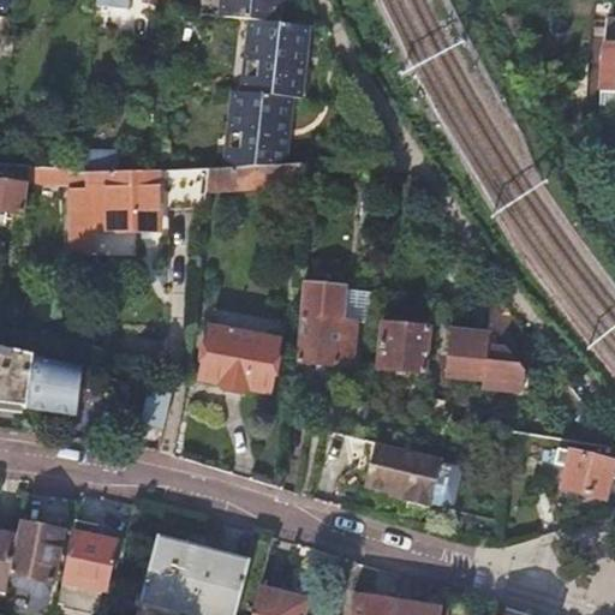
[(221,0),(220,18),(250,21),(275,24),(279,0),(276,0),(221,0)]
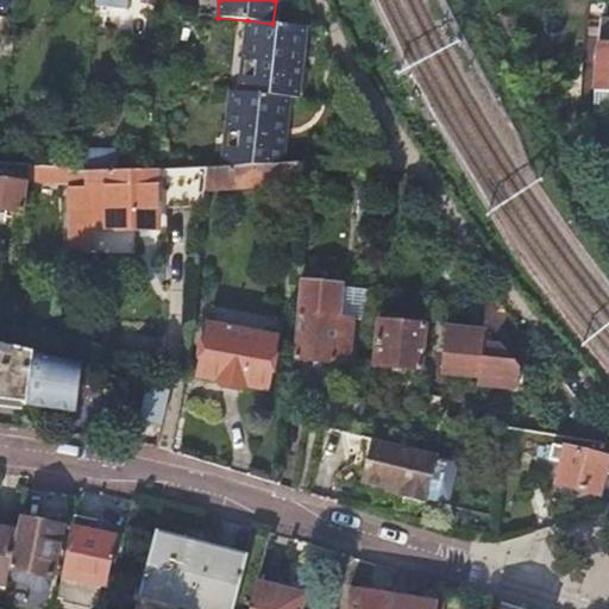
[(272,24),(248,20),(243,61),(249,61),(245,93),(282,96),(288,98),(300,99),(303,66),(308,27),(302,26),(278,24),(272,24)]
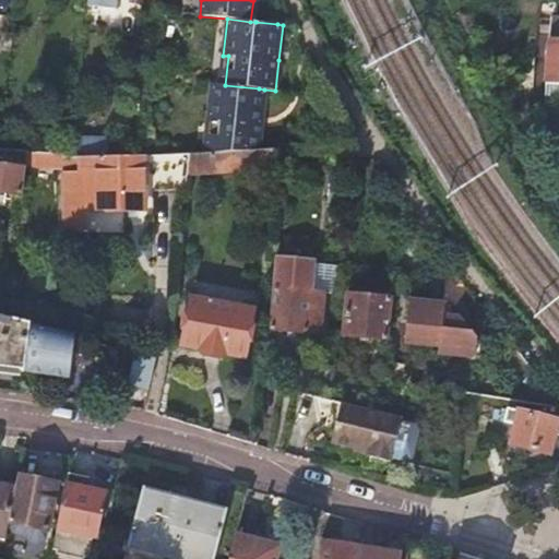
[(558,40),(550,40),(547,81),(558,82),(558,40)]
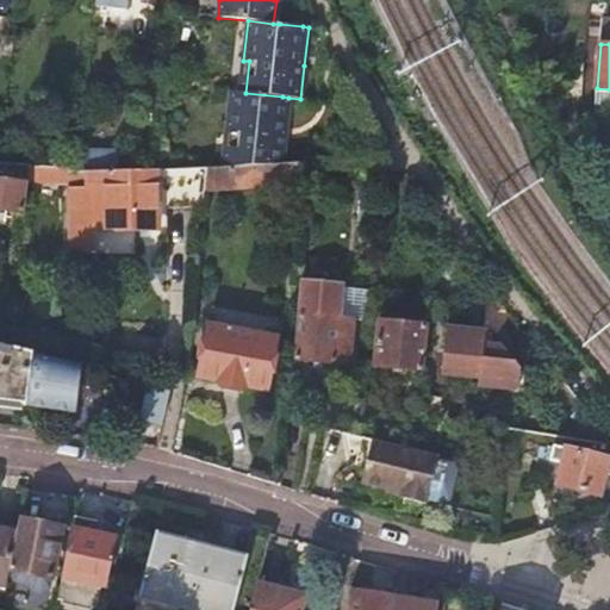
[(240,92),(231,91),(226,131),(232,131),(228,168),(280,165),(284,136),(273,135),(274,128),(279,128),(282,97),(246,93),(240,92)]
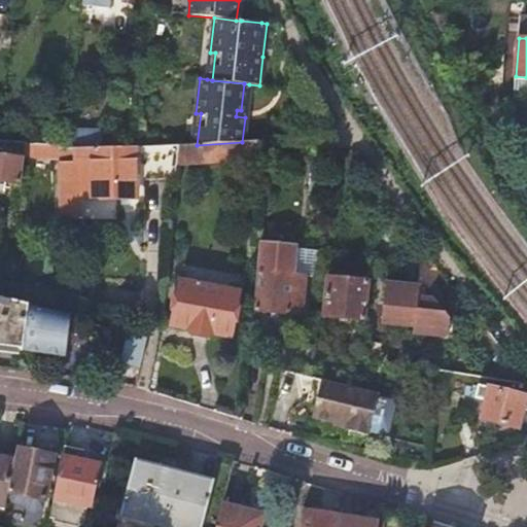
[(249,84),(244,83),(241,110),(237,110),(236,116),(245,117),(249,84)]
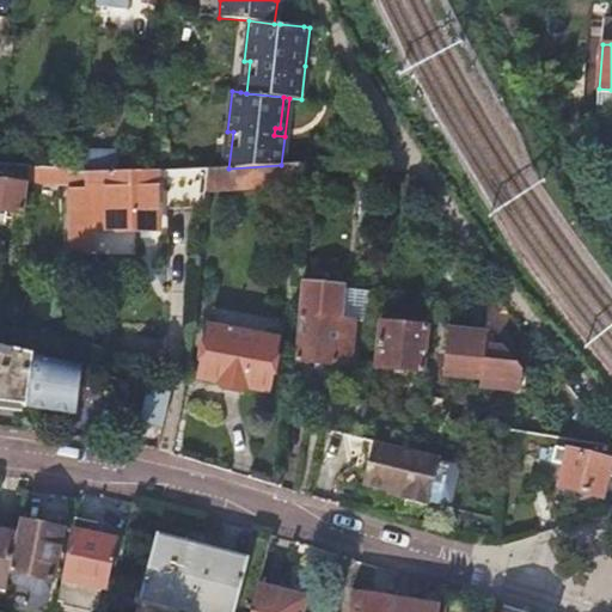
[(233,132),(227,132),(222,169),(228,169),(233,132)]
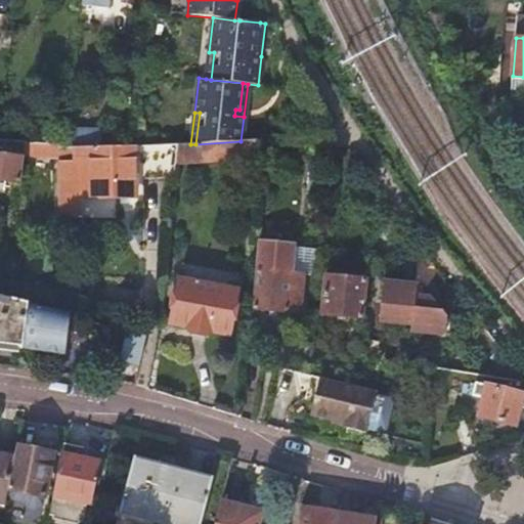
[(94,134),(72,134),(72,143),(100,143),(100,139),(94,139),(94,134)]
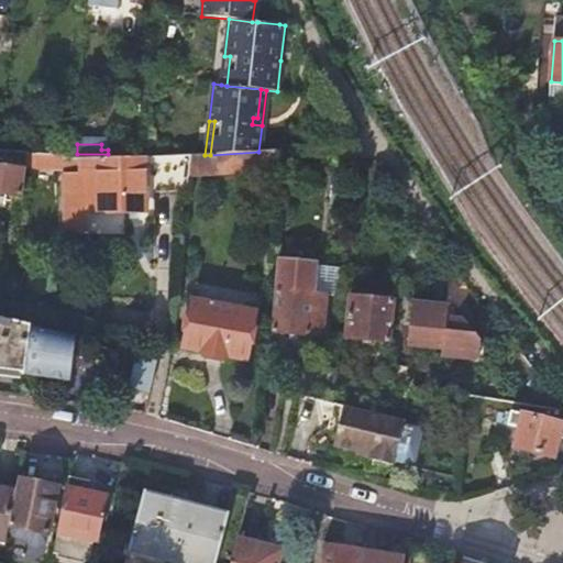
[(190,156),(188,174),(279,169),(280,151),(258,152),(210,155),(205,155),(190,156)]
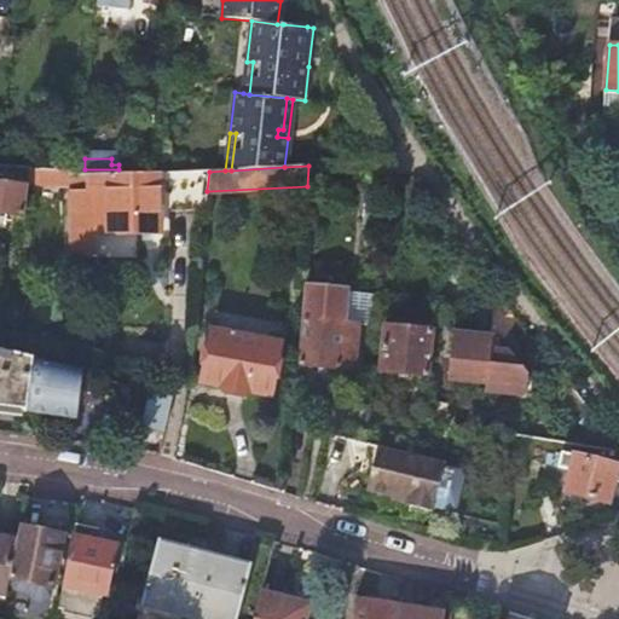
[(38,168),(30,168),(29,185),(39,186),(40,169),(38,168)]
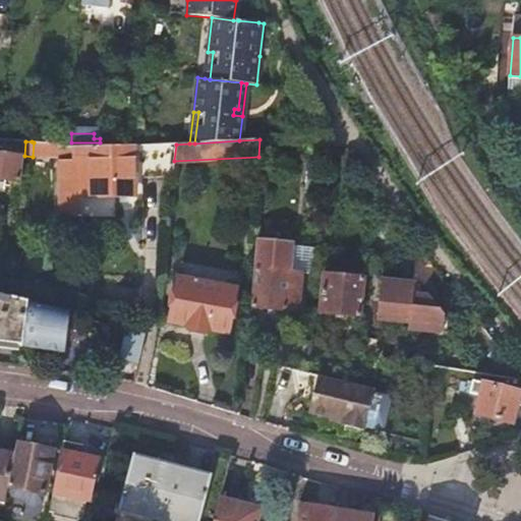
[(33,157),(59,158),(60,145),(34,142),(33,157)]
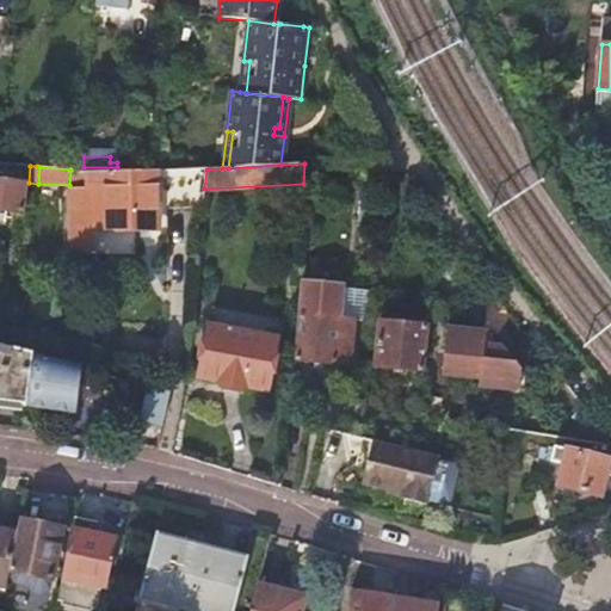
[(78,171),(71,170),(69,185),(69,254),(96,254),(96,230),(139,230),(152,230),(158,229),(158,210),(202,209),(204,189),(207,170),(149,170),(79,171),(78,171)]
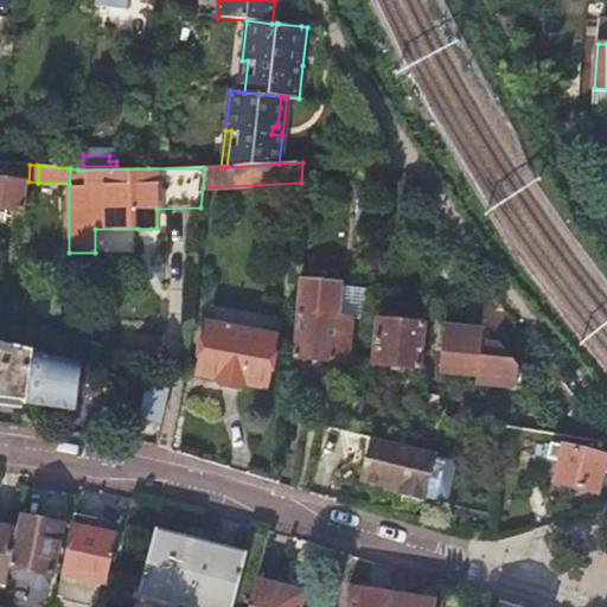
[(0,180),(0,208),(25,212),(29,184),(0,180)]
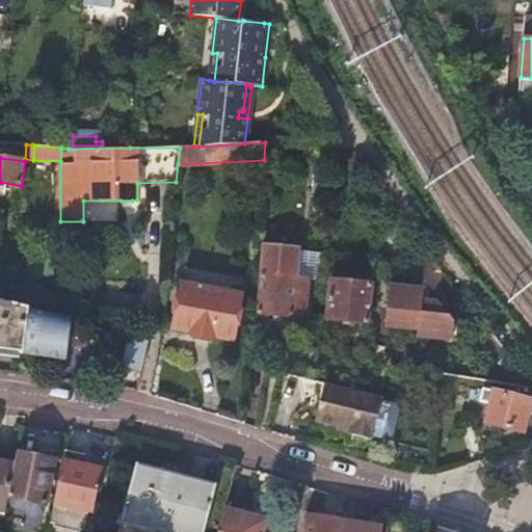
[(264,245),(259,313),(306,318),(310,278),(297,277),(300,249),(264,245)]
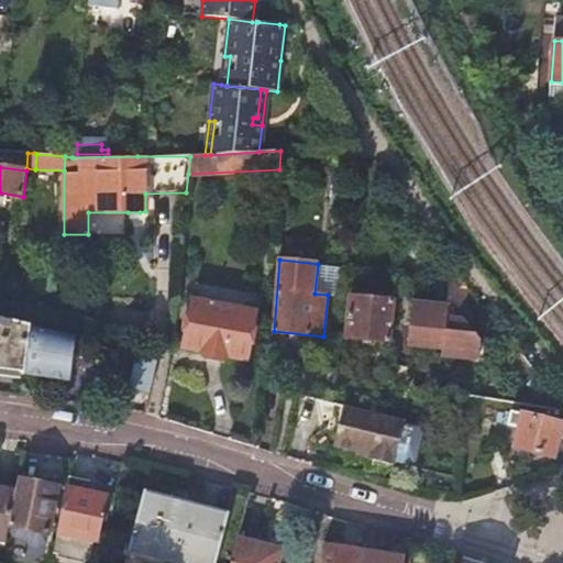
[(324,261),(319,286),(337,290),(342,265),(324,261)]
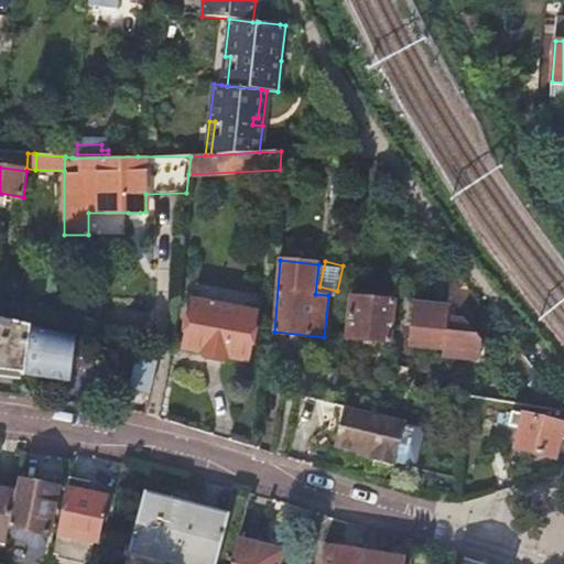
[(351,297),(347,338),(390,343),(393,302),(351,297)]
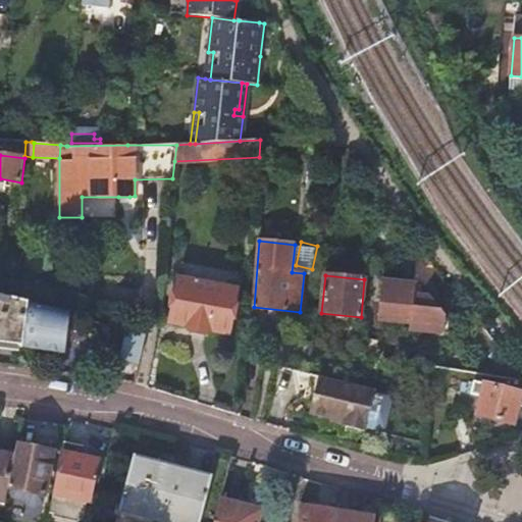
[(179,279),(170,322),(186,325),(191,332),(206,334),(212,330),(228,333),(238,291),(179,279)]
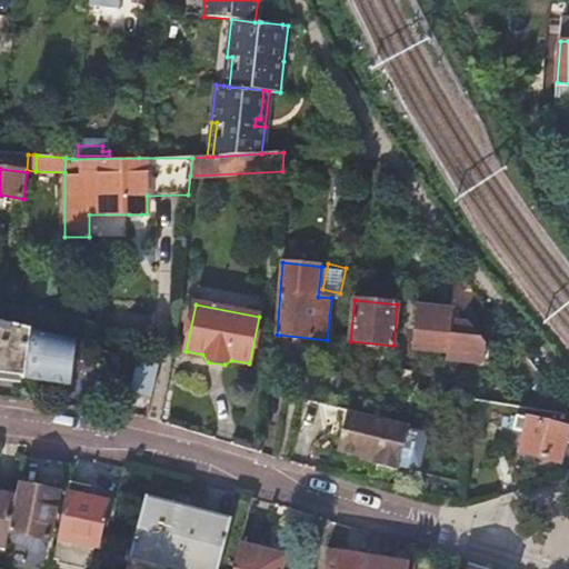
[(453,310),(417,306),(411,349),(446,353),(445,360),(482,366),(485,346),(472,330),(451,327),(451,322),(453,310)]
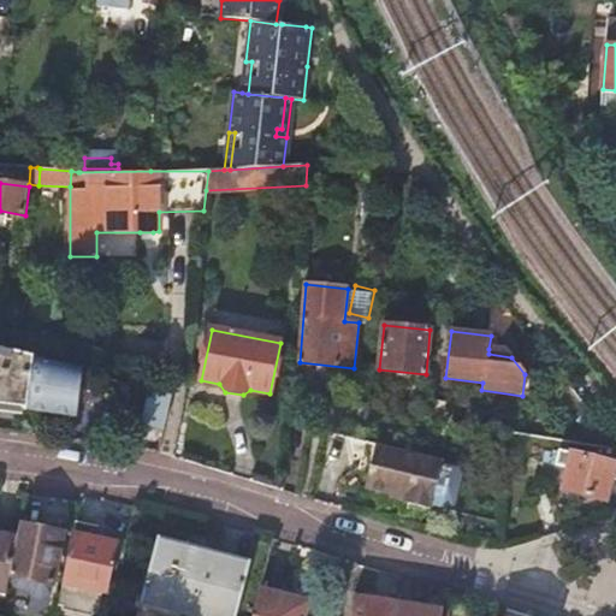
[(0,408),(25,412),(34,357),(15,351),(0,348),(0,408)]
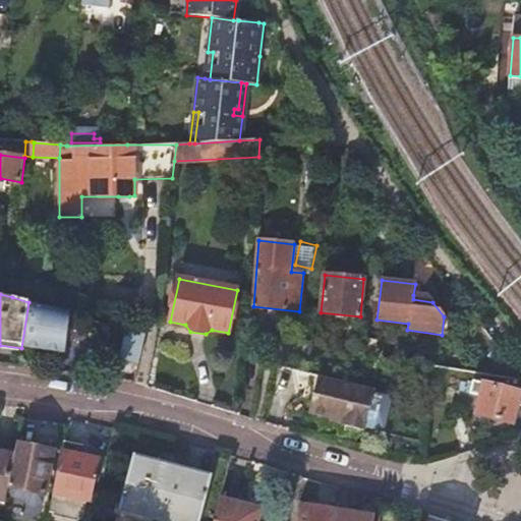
[(68,313),(29,302),(21,348),(62,354),(68,313)]
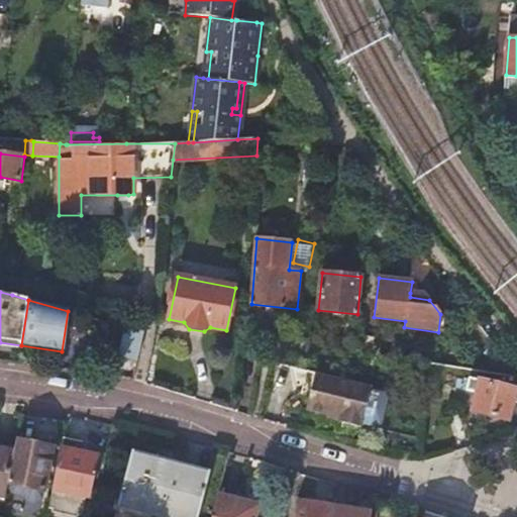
[(144,331),(126,326),(120,356),(137,360),(144,331)]
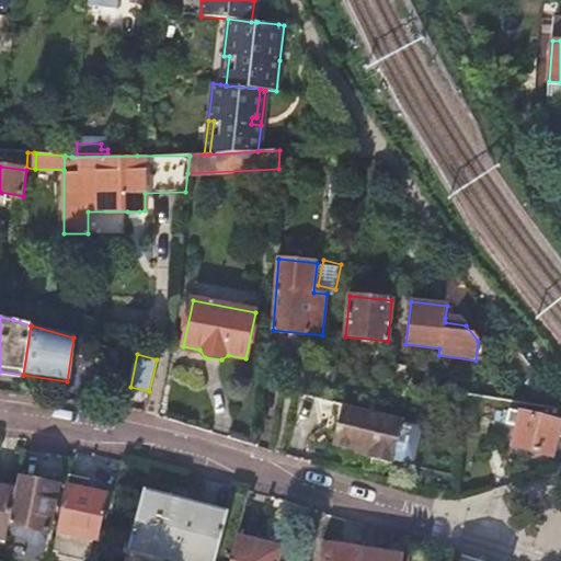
[(339,428),(345,404),(336,402),(331,426),(339,428)]
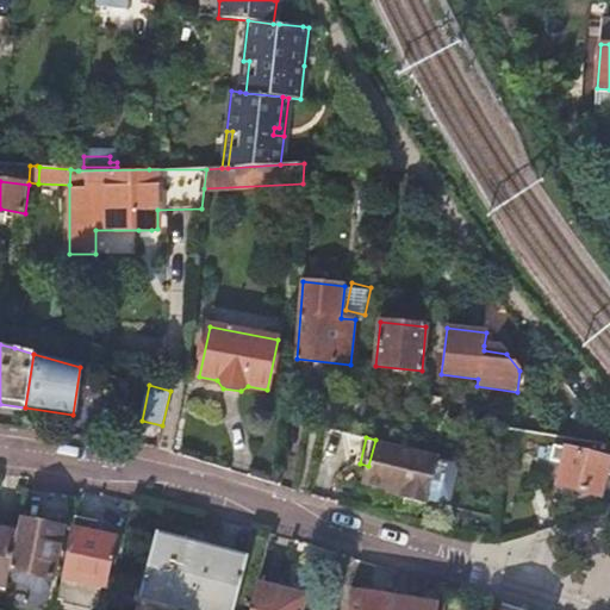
[(428,504),(441,456),(439,456),(416,450),(375,440),(368,466),(365,483),(388,489),(390,489),(391,486),(403,489),(402,495),(402,496),(406,498),(423,502),(428,504)]
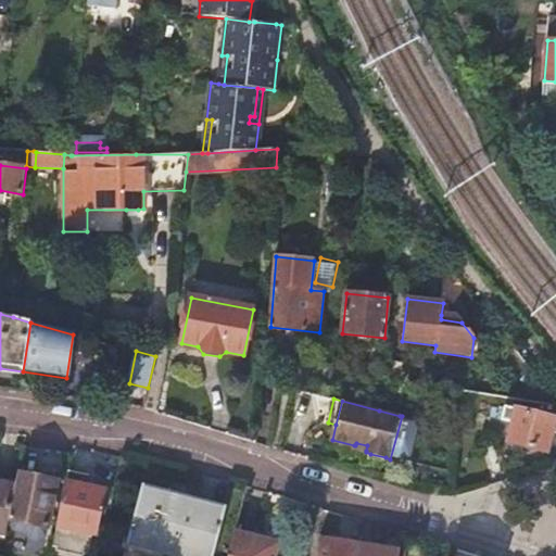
[(514,409),(506,442),(545,452),(554,419),(514,409)]
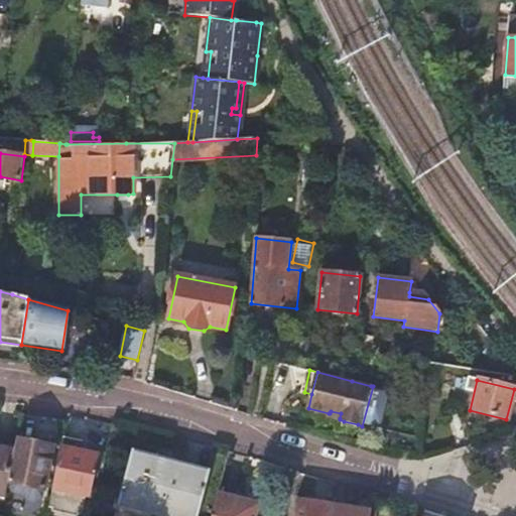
[(356,429),(358,424),(344,421),(343,426),(356,429)]
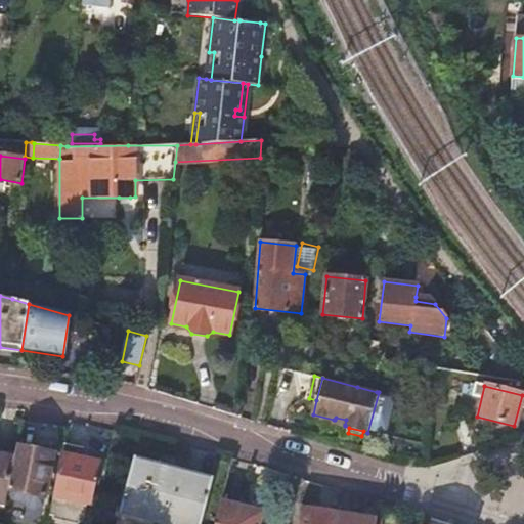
[(15,445),(13,455),(7,490),(44,498),(54,449),(36,445),(35,450),(15,445)]
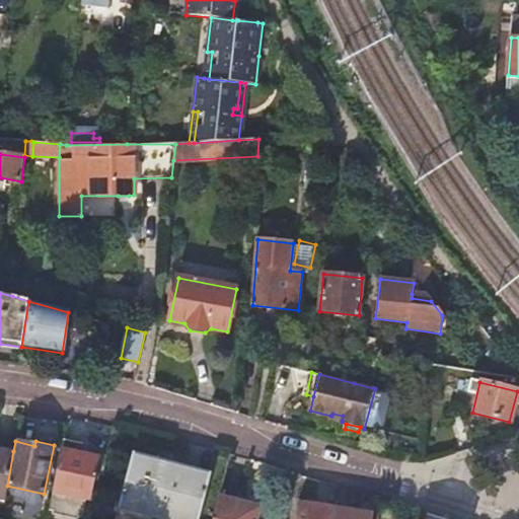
[(83,446),(63,441),(48,511),(52,512),(53,516),(67,518),(76,518),(78,518),(81,518),(85,500),(87,501),(96,459),(81,455),(83,446)]
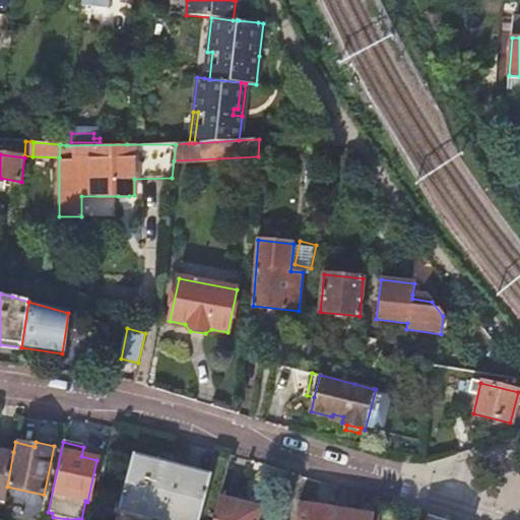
[(0,449),(0,501),(4,502),(7,486),(13,452),(0,449)]
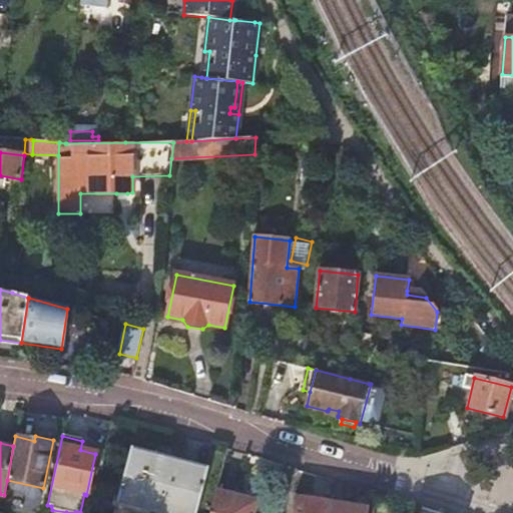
[(130,447),(115,505),(117,505),(118,504),(153,512),(195,512),(207,467),(205,466),(204,468),(132,449),(132,448),(130,447)]
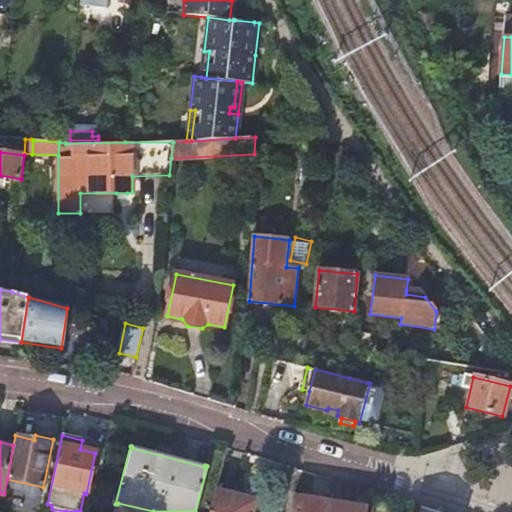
[(249,511),(252,502),(214,492),(209,511),(249,511)]
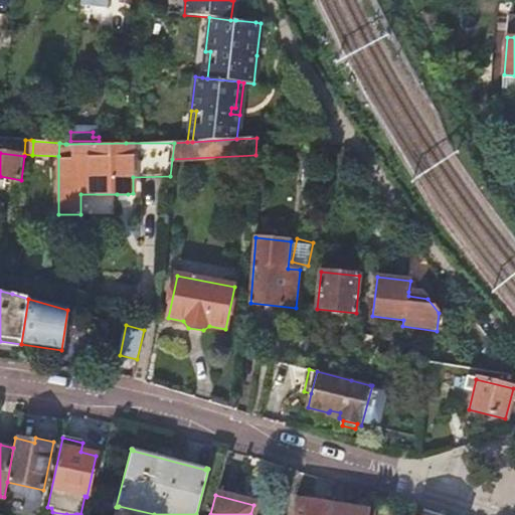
[(329,514),(331,505),(297,500),(294,514),(329,514)]
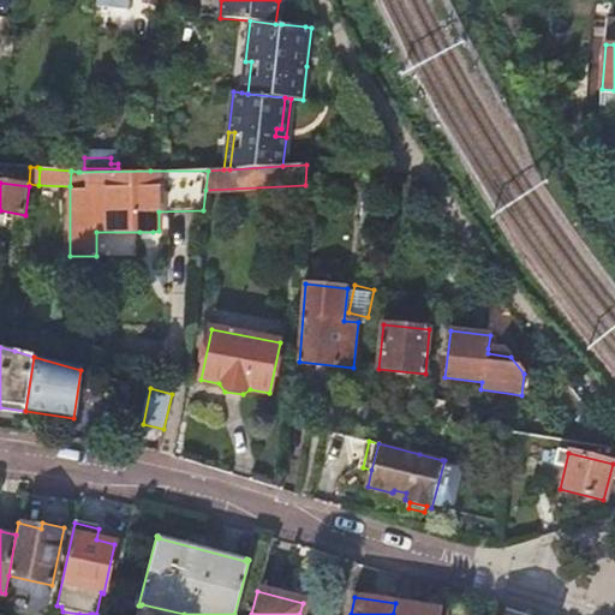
[(436,614),(439,610),(395,603),(393,614),(436,614)]
